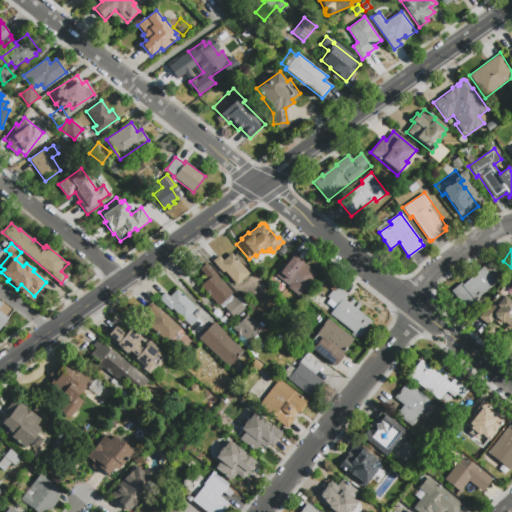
[(300,297),(288,287),(289,286),(276,275),(279,271),(277,270),(291,252),(310,267),(309,269),(317,275),(300,297)]
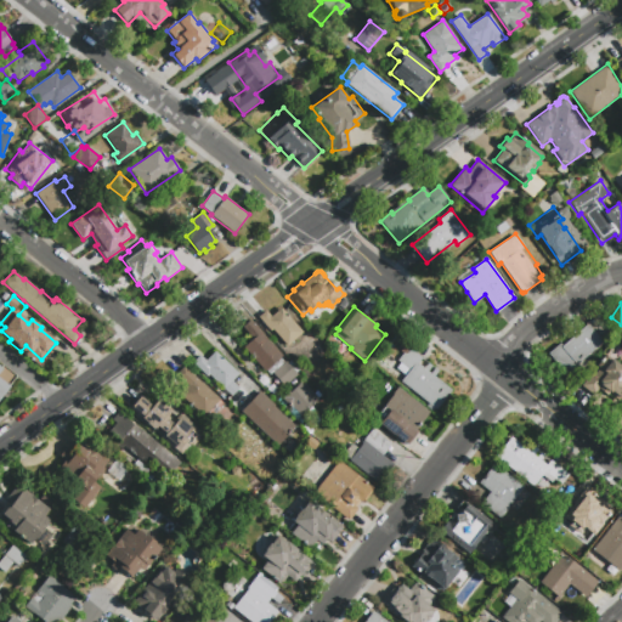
[(258,317),(266,310),(271,316),(281,307),(303,332),(287,345),(272,329),(270,331),(258,317)]
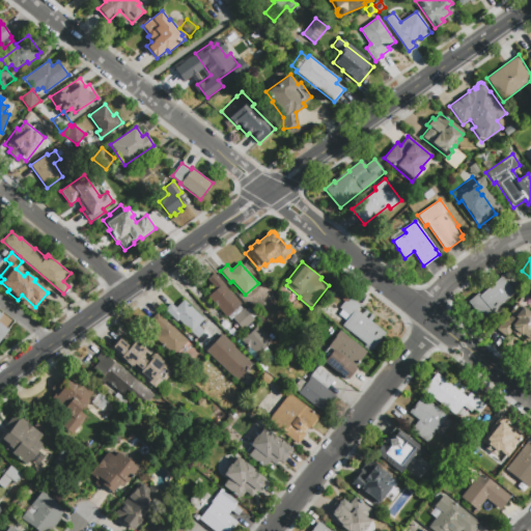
[(206,279),(213,273),(240,303),(239,305),(242,309),(230,319),(226,315),(225,316),(206,296),(215,288),(206,279)]
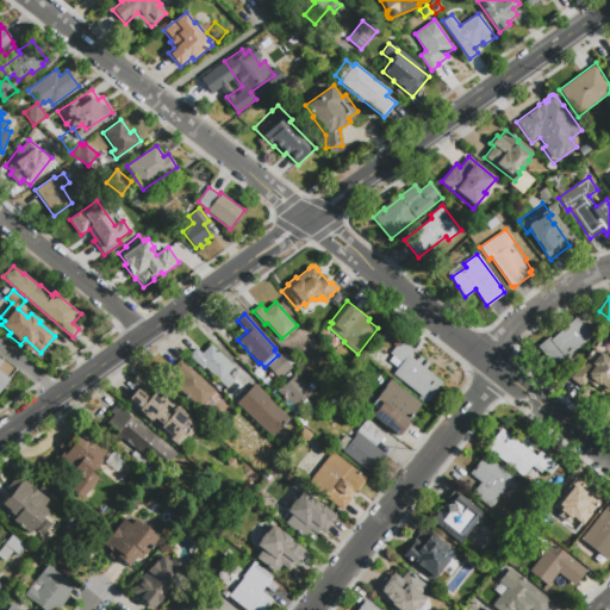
[(536,347),(549,336),(552,338),(577,317),(591,335),(565,356),(568,361),(556,371),(536,347)]
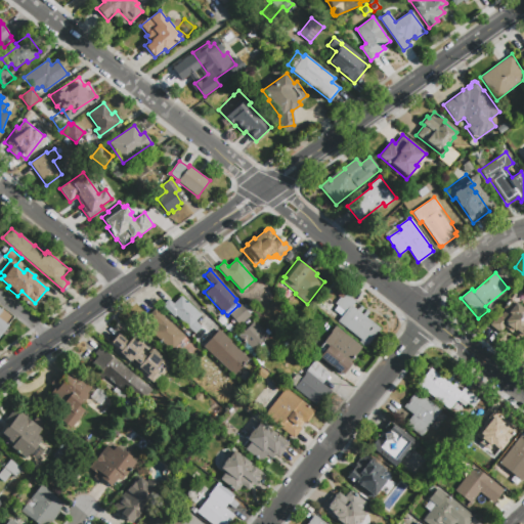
[(381,328),(367,345),(337,320),(341,316),(334,310),(337,305),(335,304),(339,298),(341,299),(345,294),(355,301),(352,306),(357,310),(361,306),(369,312),(365,316),(381,328)]
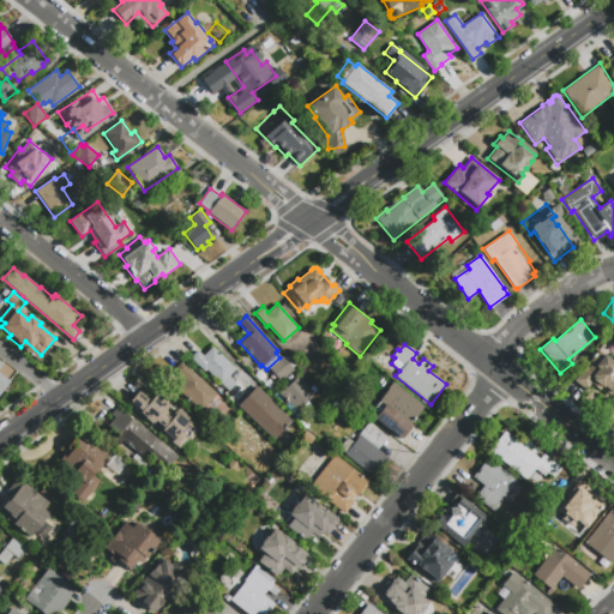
[(236,383),(228,391),(221,384),(221,383),(206,369),(205,371),(191,359),(197,351),(203,356),(212,347),(235,369),(229,375),(236,383)]
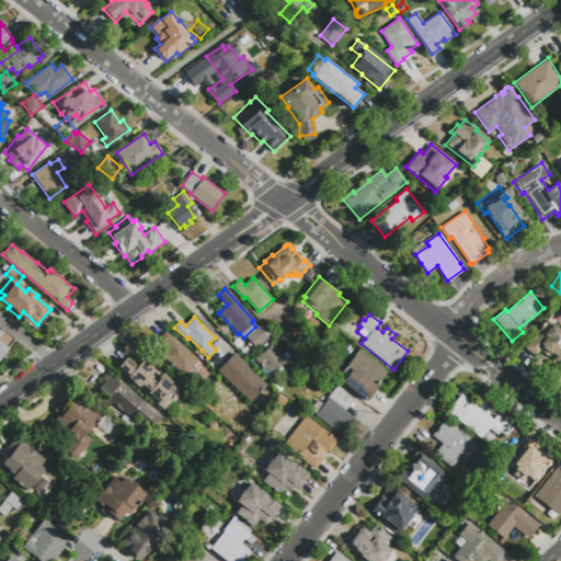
[(560,355),(557,362),(549,355),(548,357),(540,351),(536,355),(525,346),(547,320),(560,331),(560,329),(560,355)]
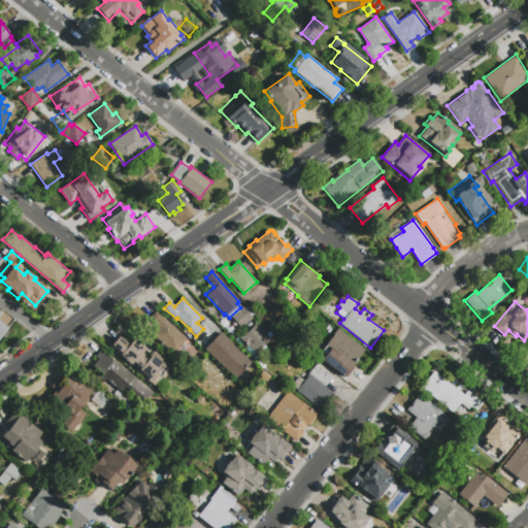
[(253,318),(241,328),(231,317),(242,306),(253,318)]
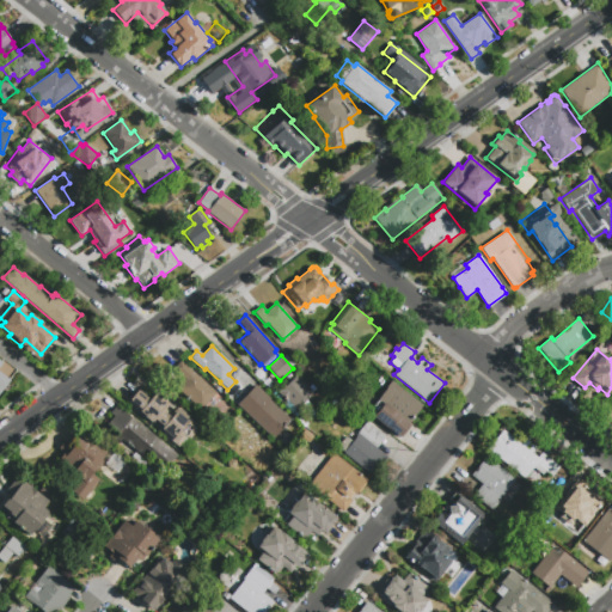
[(0,356),(17,369),(0,391),(0,356)]
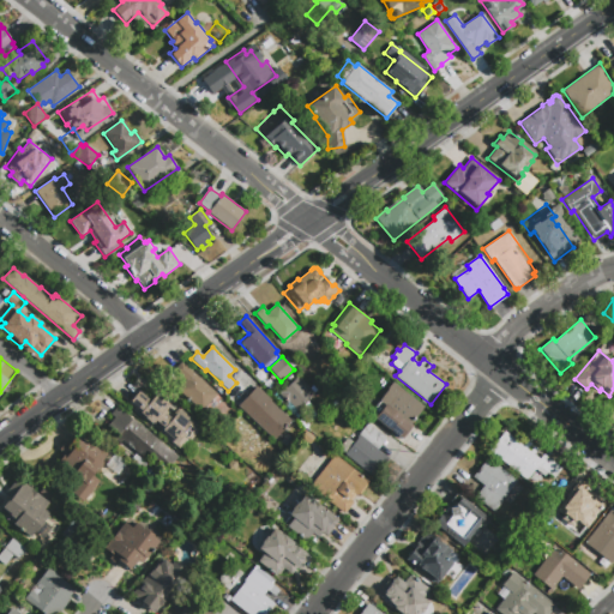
[(223,399),(210,414),(204,409),(202,413),(176,390),(184,380),(175,373),(182,365),(223,399)]
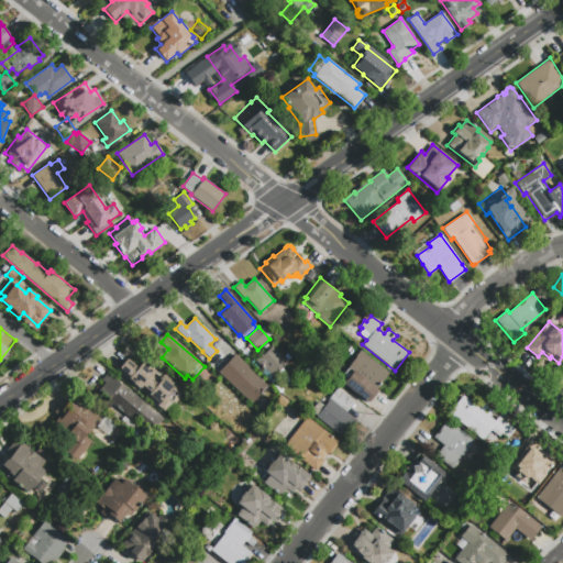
[(232,343),(238,338),(242,343),(236,348),(232,343)]
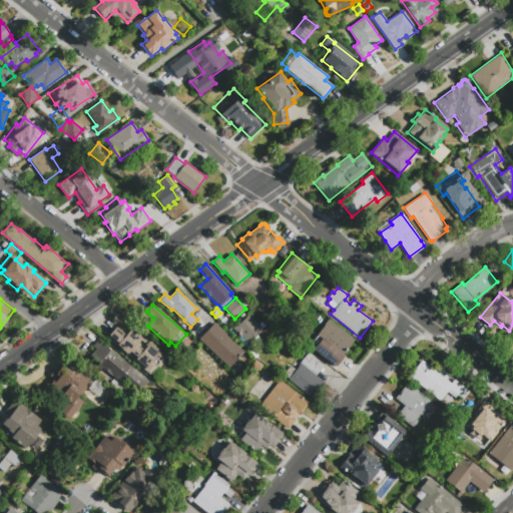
[(232,329),(248,314),(264,330),(247,344),(232,329)]
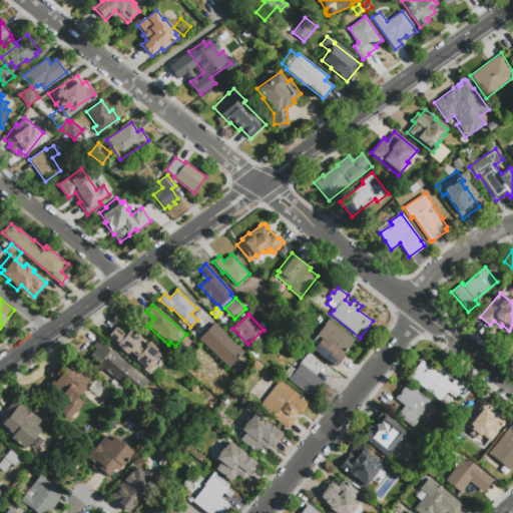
[(218,320),(223,316),(227,320),(222,324),(218,320)]
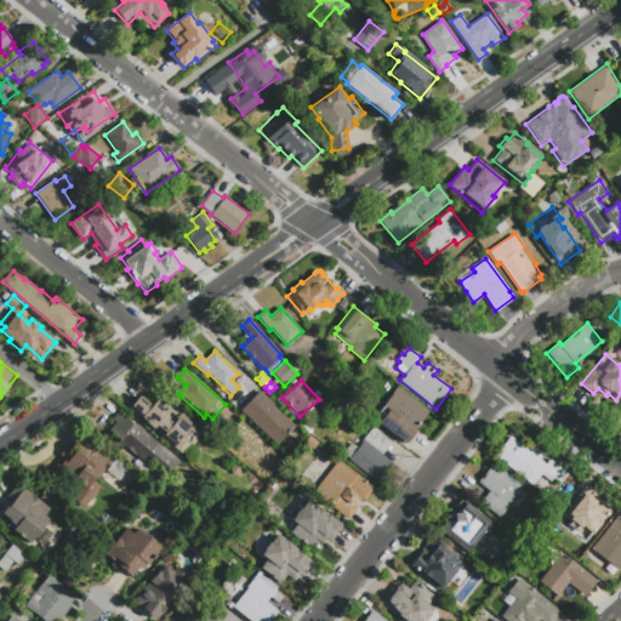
[(429,411),(404,442),(387,428),(385,431),(372,420),(385,405),(382,404),(386,399),(383,398),(394,385),(399,389),(399,388),(429,411)]
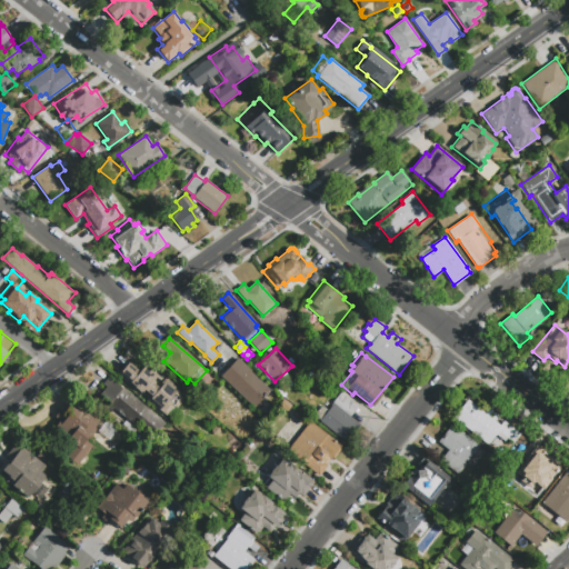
[(269,390),(253,408),(220,377),(237,358),(238,358),(251,370),(250,371),(270,390),(269,390)]
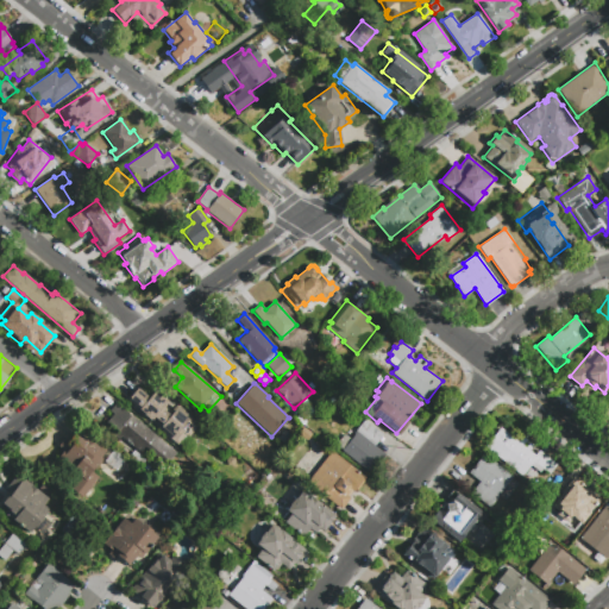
[(129,401),(131,399),(129,397),(137,388),(148,397),(154,390),(157,394),(158,393),(165,399),(164,400),(167,401),(161,408),(169,415),(175,408),(188,419),(189,418),(199,425),(189,438),(188,437),(183,441),(182,439),(177,445),(157,428),(161,424),(154,419),(151,421),(140,413),(142,413),(129,401)]
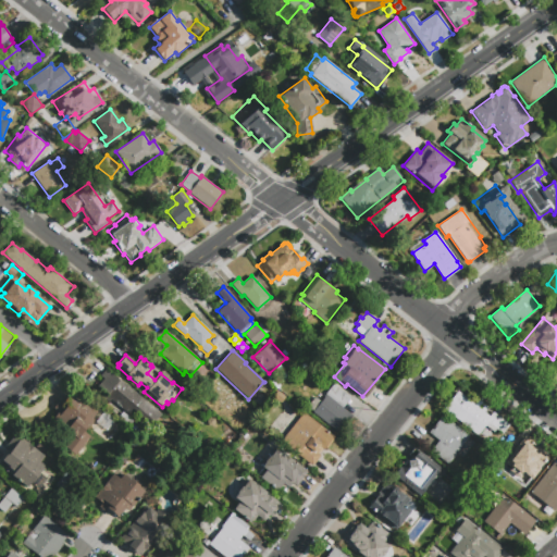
[(101,375),(107,369),(161,413),(147,431),(136,421),(140,416),(132,408),(127,415),(120,409),(121,407),(112,399),(109,403),(103,398),(106,395),(97,387),(104,379),(101,375)]
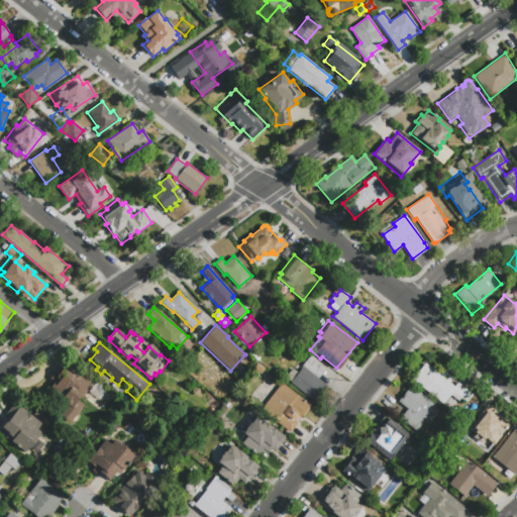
[(309,356),(325,369),(318,378),(328,386),(315,402),(290,383),(291,382),(286,377),(292,368),(298,373),(303,367),(302,366),(309,356)]
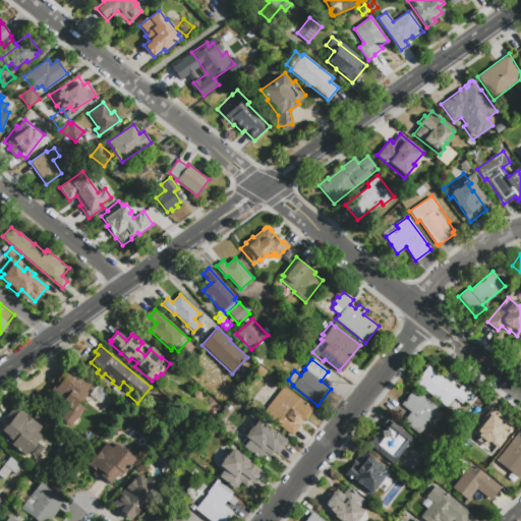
[(476,397),(469,405),(463,401),(461,404),(454,398),(446,407),(414,382),(427,365),(444,378),(447,373),(450,377),(447,381),(449,383),(453,379),(456,381),(452,385),(457,389),(461,385),(476,397)]
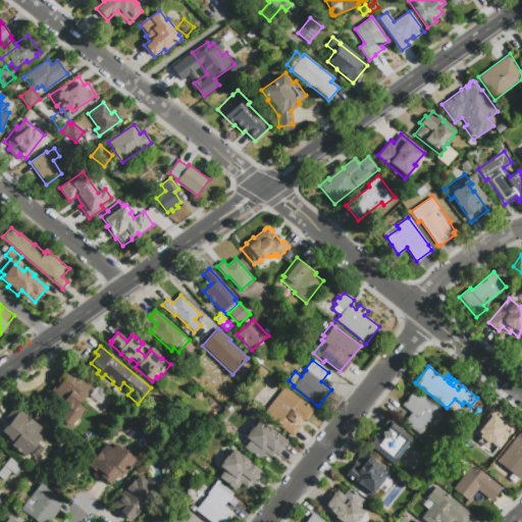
[(66,369),(81,380),(83,378),(85,380),(86,379),(87,379),(88,380),(89,382),(89,383),(92,385),(85,394),(86,394),(77,404),(86,410),(72,426),(41,402),(52,387),(54,389),(58,385),(55,383),(66,369)]
